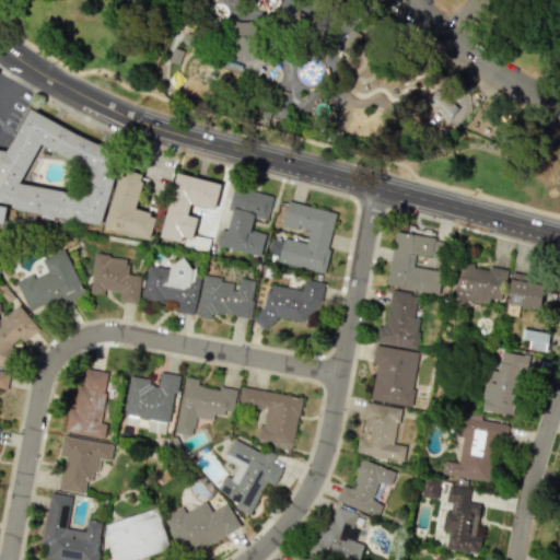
[(342,12),(322,1),(321,3),(317,11),(322,14),(319,20),(328,24),(331,18),(338,21),(341,13),(342,12)]
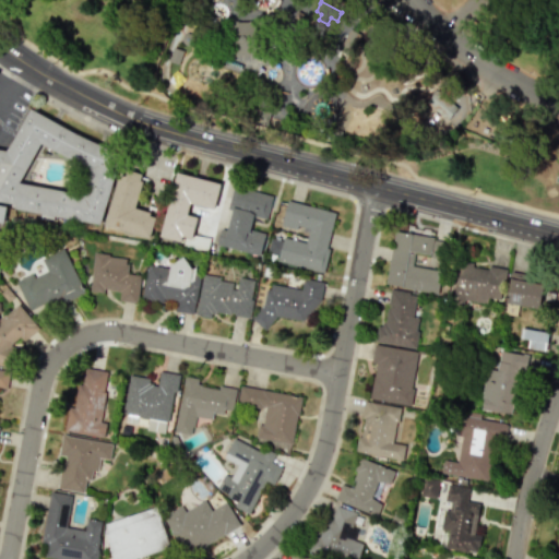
[(296,10),(302,13),(299,20),(293,16),(296,10)]
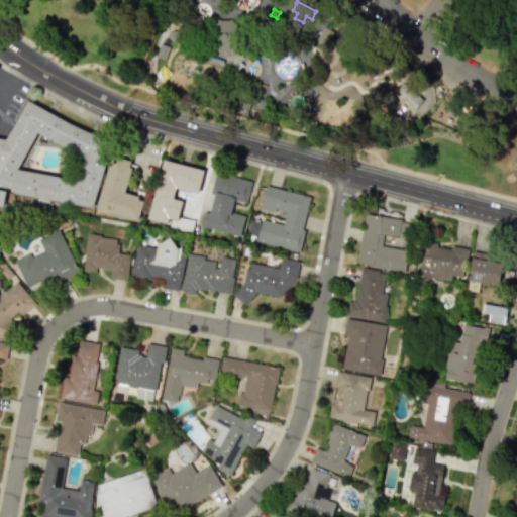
[(217,19),(230,19),(240,27),(239,41),(230,50),(218,50),(209,41),(208,28),(217,19)]
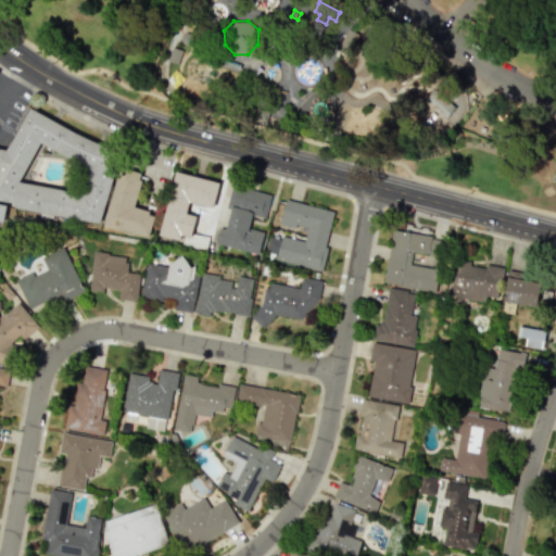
[(336,48),(339,50),(342,52),(349,55),(359,34),(353,30),(349,28),(348,27),(336,48)]
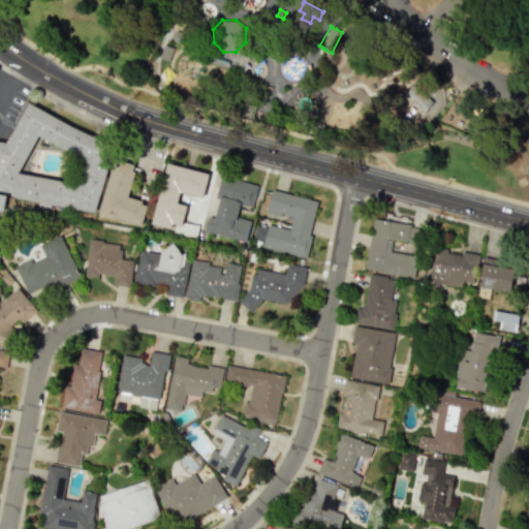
[(176,30),(181,31),(182,36),(181,40),(178,41),(177,41),(173,40),(170,36),(172,32),(176,30)]
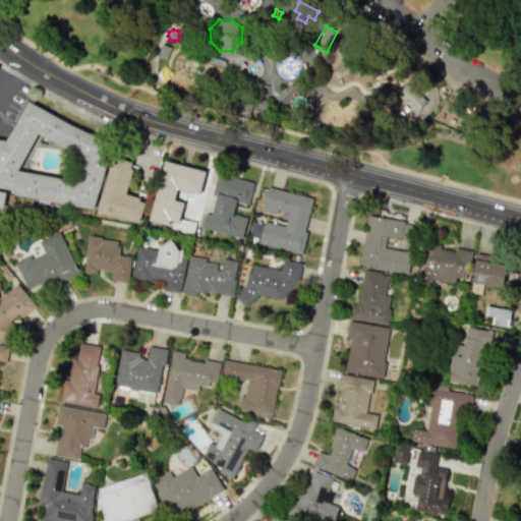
[(161,43),(162,43),(170,46),(168,51),(167,54),(165,59),(156,56),(161,43)]
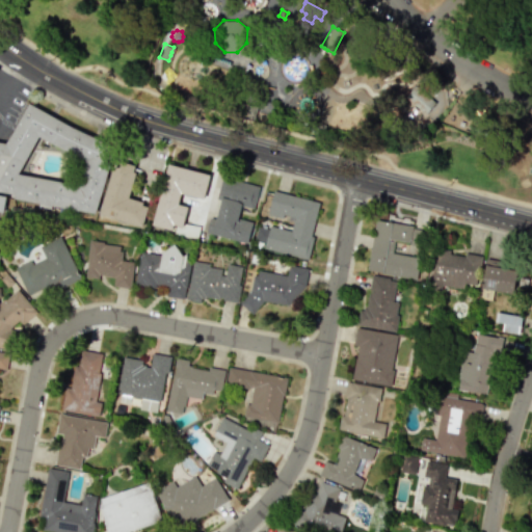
[(333,70),(345,80),(357,63),(345,54),(333,70)]
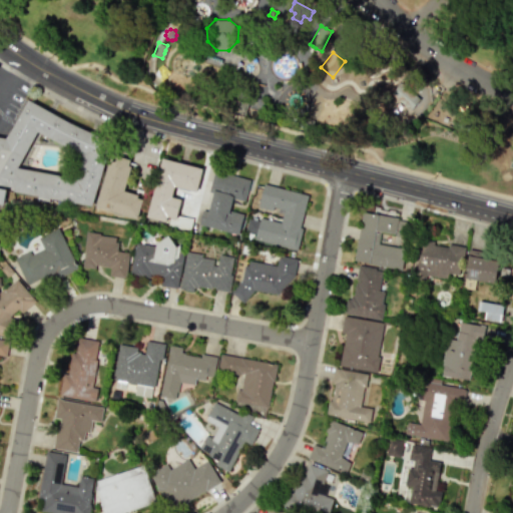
[(205,53),(221,58),(221,60),(220,61),(204,56),(205,54),(205,53)]
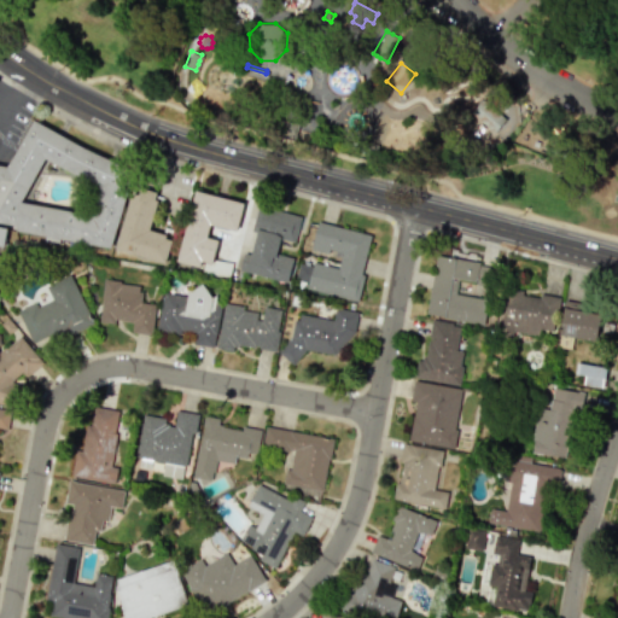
[(194,77),(197,79),(199,81),(204,86),(204,87),(194,97),(185,87),(194,77)]
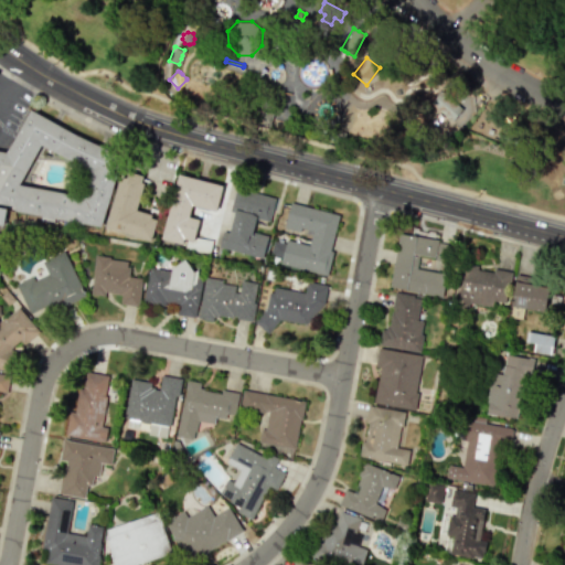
[(441,89),(464,108),(452,120),(430,103),(441,89)]
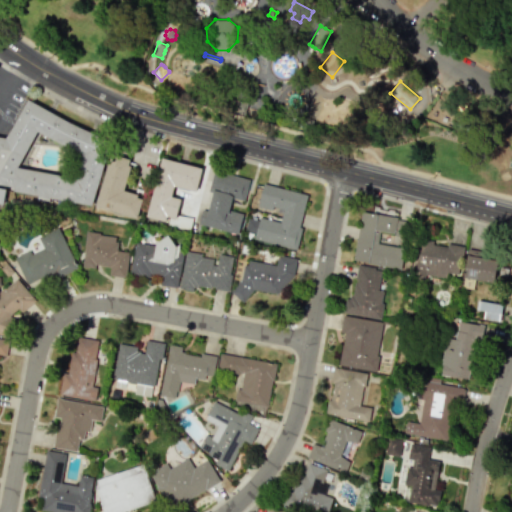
[(244,115),(245,110),(246,106),(248,101),(230,97),(230,99),(228,106),(226,111),(244,115)]
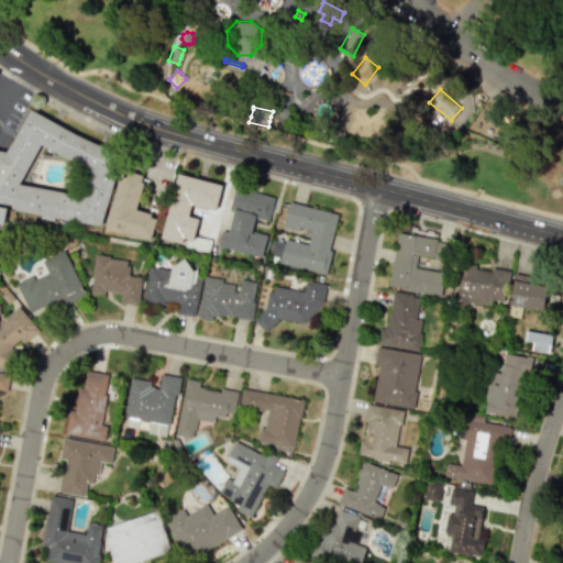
[(31,108),(84,139),(123,154),(103,227),(15,211),(15,207),(0,202),(0,150),(7,152),(31,108)]
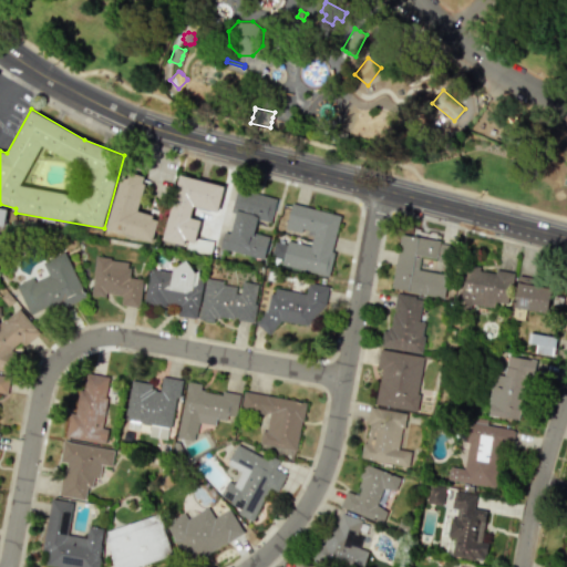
[(377,144),(375,146),(375,148),(374,152),(383,154),(391,154),(400,153),(409,151),(408,146),(406,142),(399,144),(391,145),(383,145),(377,144)]
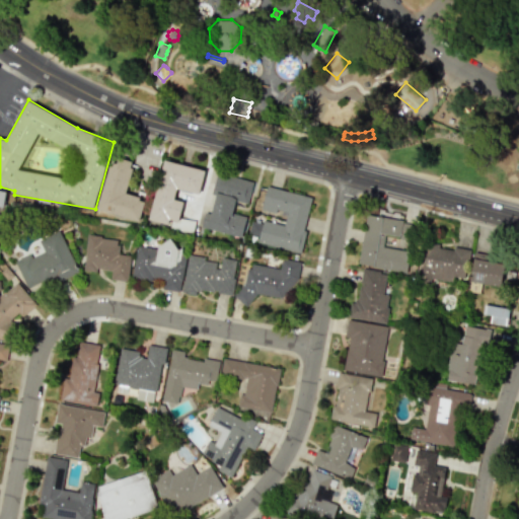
[(97,208),(139,219),(145,199),(125,194),(133,161),(112,155),(97,208)]
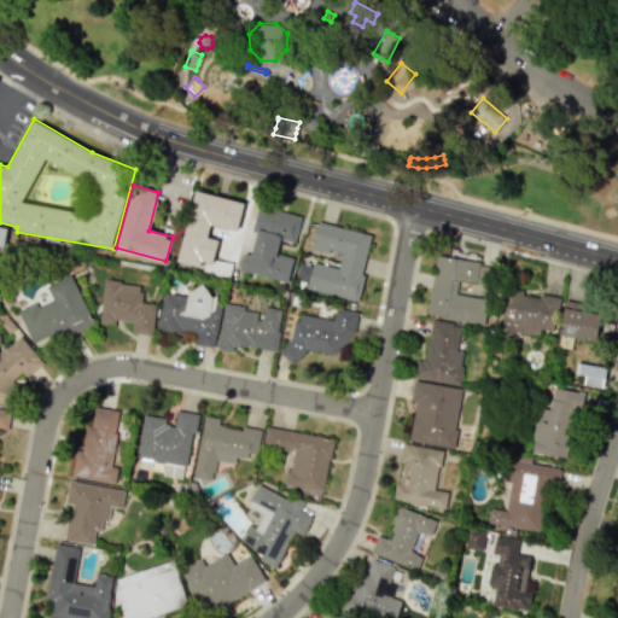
[(196,188),(176,262),(200,267),(202,262),(213,264),(219,240),(208,238),(210,225),(237,232),(244,202),(196,188)]
